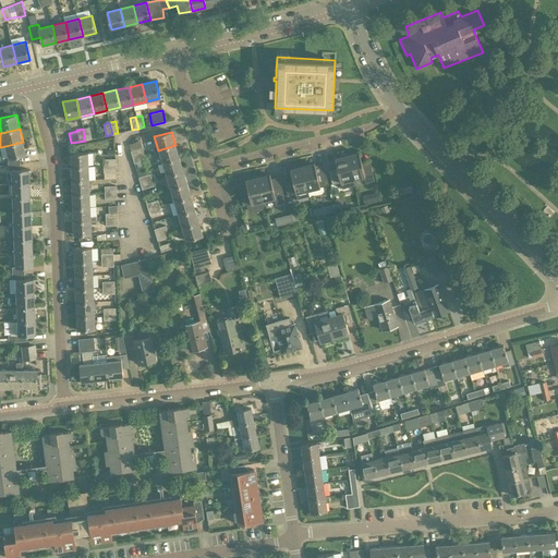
[(23,142),(5,146),(9,158),(8,158),(8,165),(20,164),(20,156),(26,155),(23,142)]
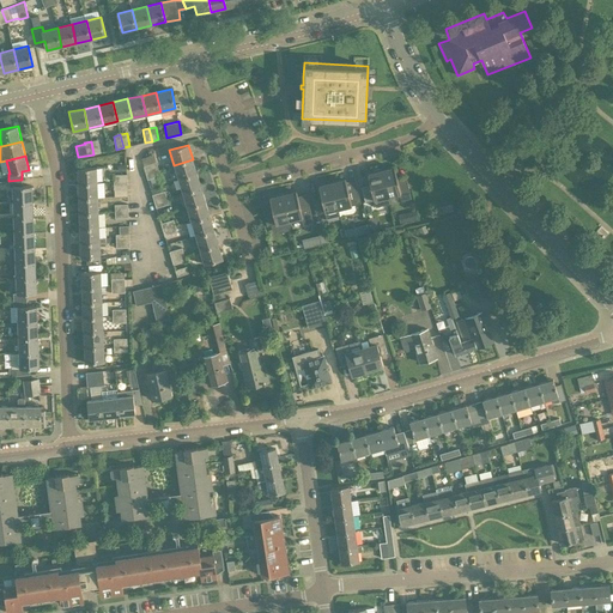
[(174,165),(177,180),(198,174),(193,159),(174,165)]
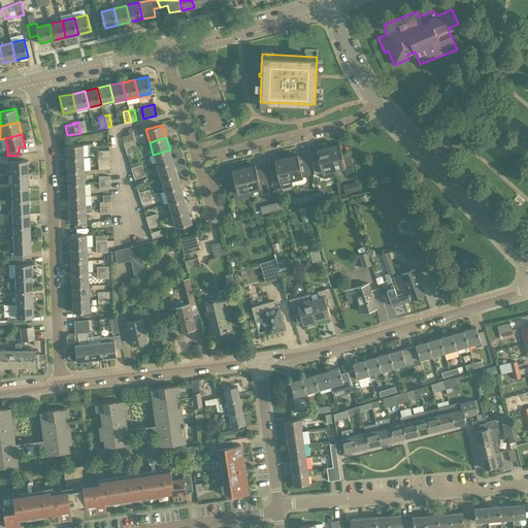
[(124,143),(126,150),(136,146),(134,140),(124,143)]
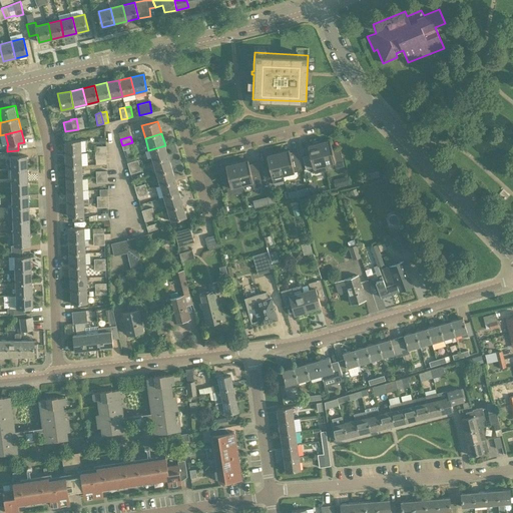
[(319,141),(325,164),(335,161),(336,167),(344,165),(340,147),(332,149),(330,139),(319,141)]
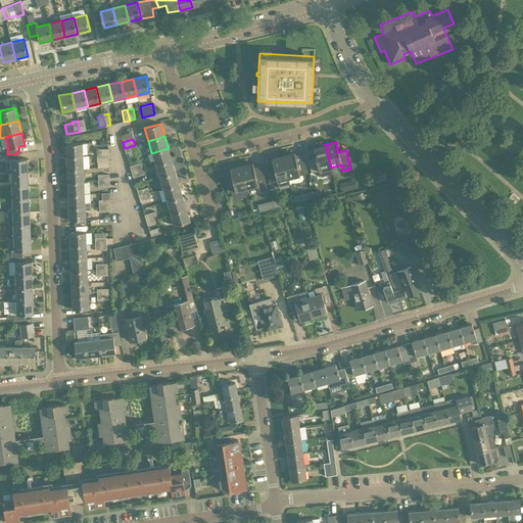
[(66,156),(83,156),(83,143),(65,143),(66,156)]
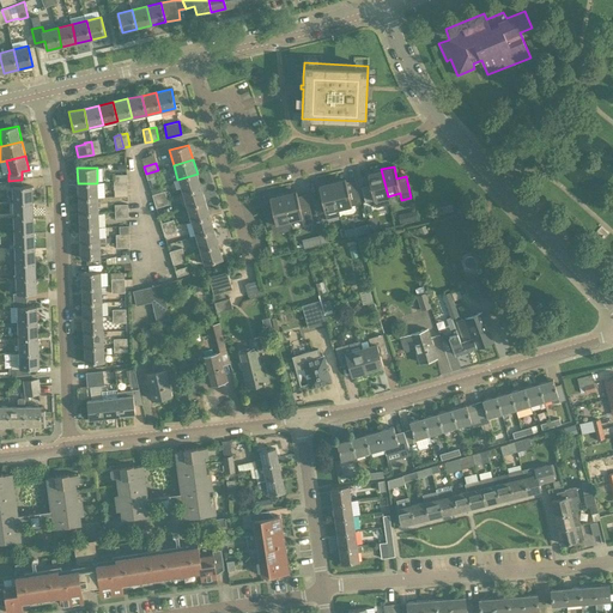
[(389,204),(388,196),(381,169),(368,173),(370,184),(362,187),(365,202),(374,200),(375,207),(389,204)]
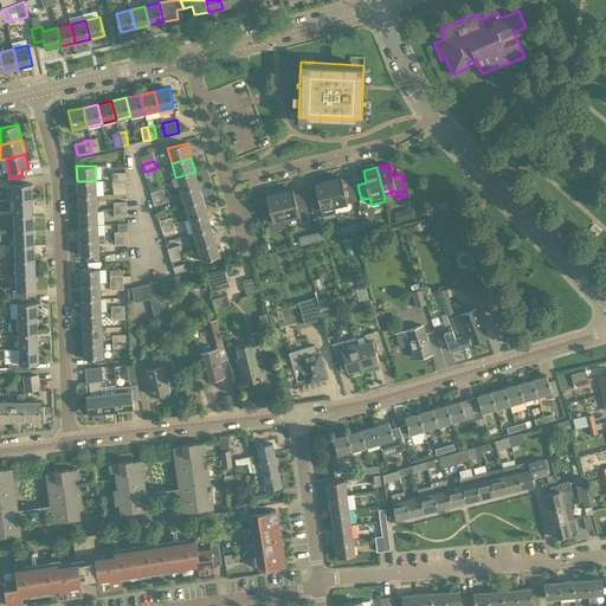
[(156,168),(144,172),(146,178),(159,174),(156,168)]
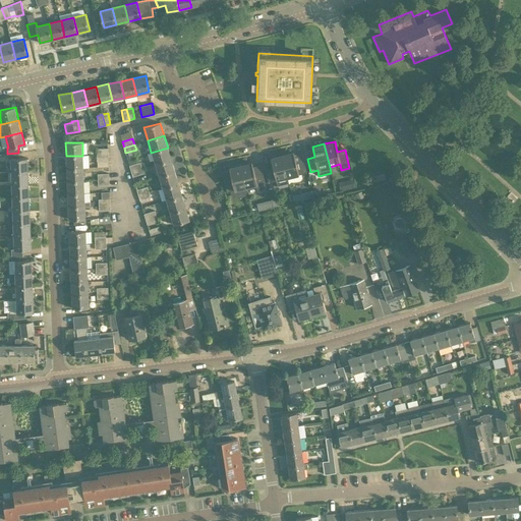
[(151,153),(155,164),(171,159),(168,148),(151,153)]
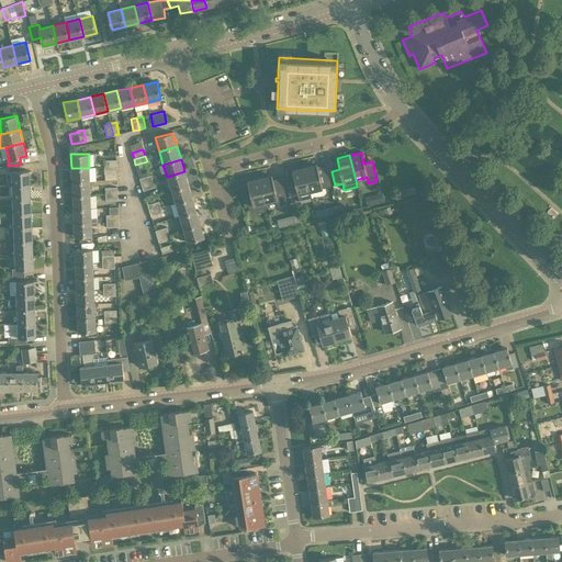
[(304,166),(310,191),(330,186),(325,167),(317,168),(316,164),(304,166)]
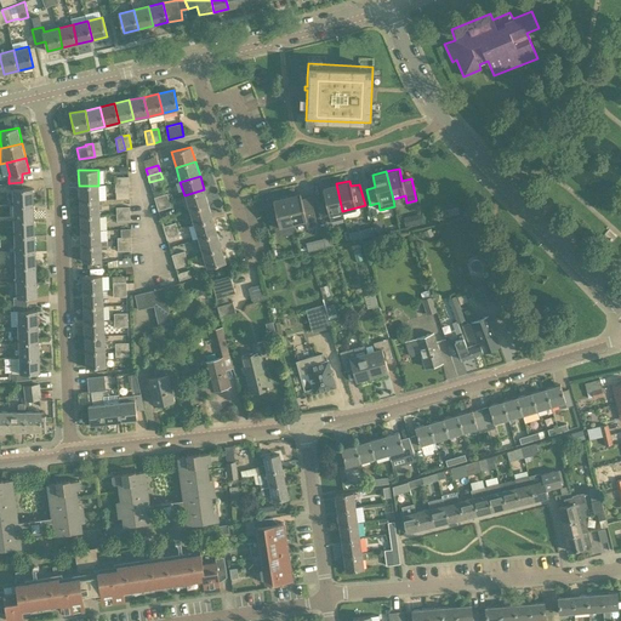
[(22,182),(9,183),(9,189),(12,189),(13,205),(33,204),(32,188),(22,189),(22,182)]
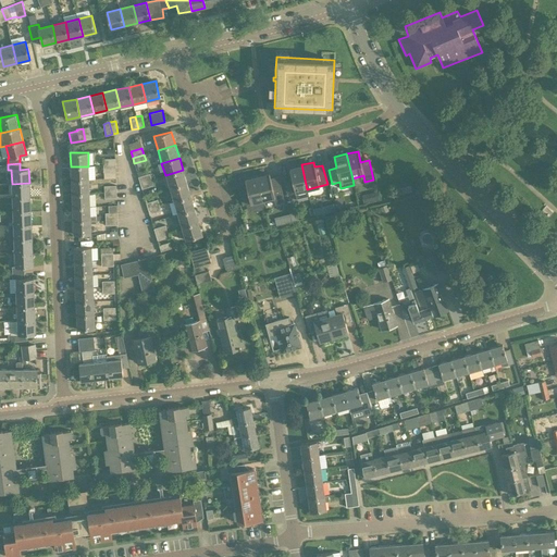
[(307,189),(301,164),(289,168),(292,178),(284,181),(287,194),(295,193),(296,198),(309,196),(307,189)]
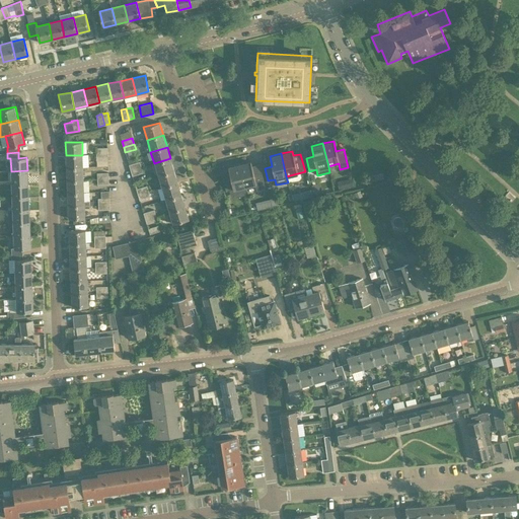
[(107,154),(96,154),(96,166),(107,166),(107,154)]
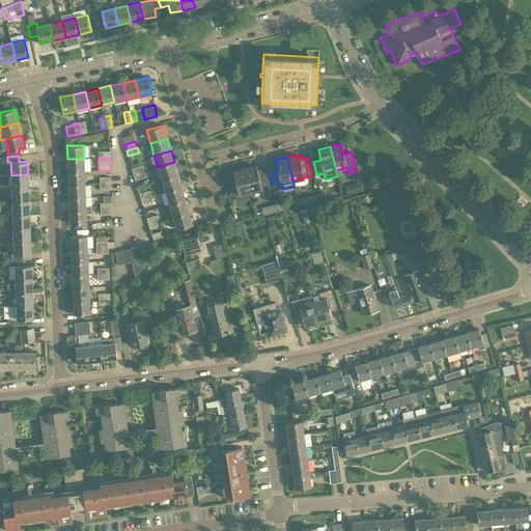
[(67,159),(67,172),(85,171),(84,159),(67,159)]
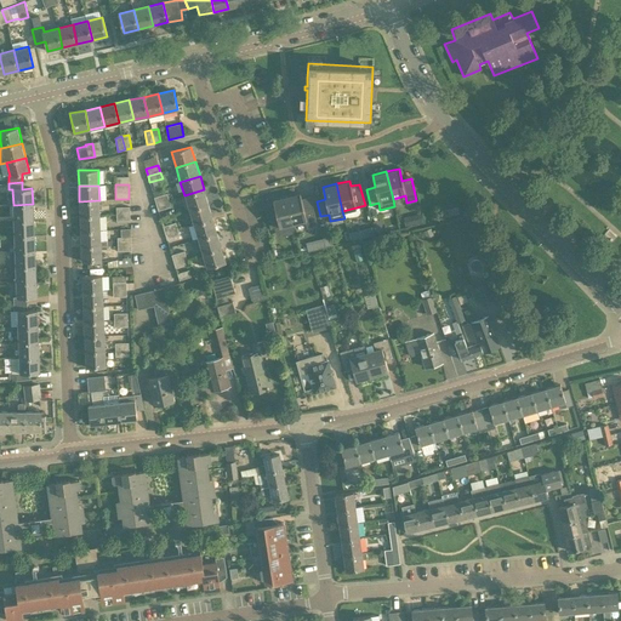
[(184,195),(189,210),(209,204),(204,189),(184,195)]
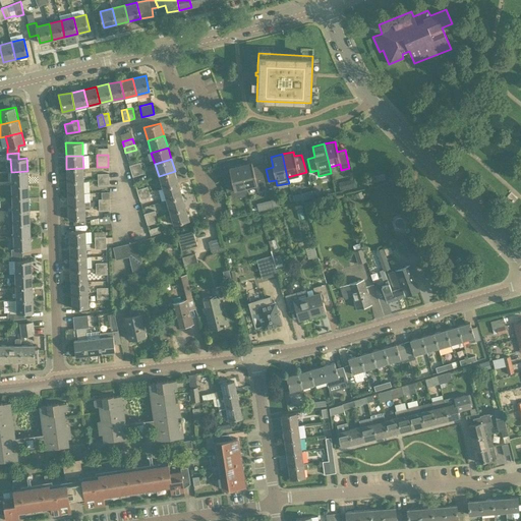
[(251,162),(240,164),(246,187),(256,184),(257,190),(266,188),(259,165),(252,166),(251,162)]
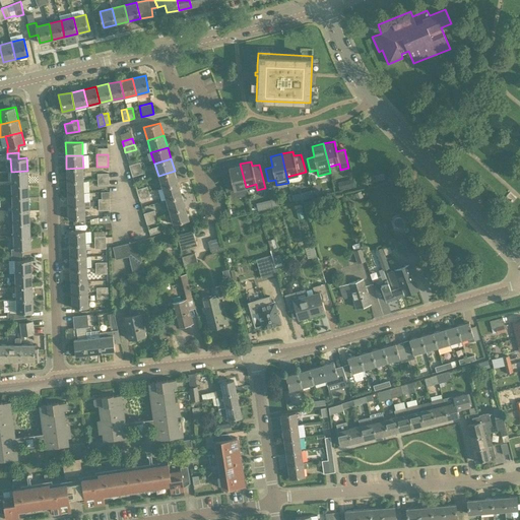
[(129,166),(131,171),(141,168),(140,163),(129,166)]
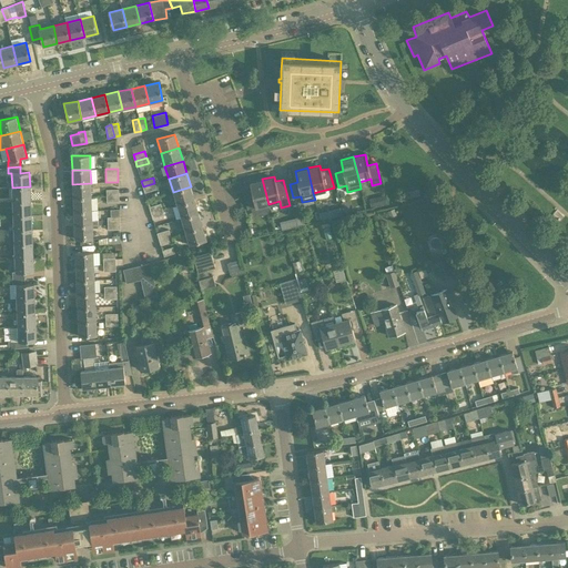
[(247,209),(269,204),(262,179),(250,182),(252,193),(244,195),(247,209)]
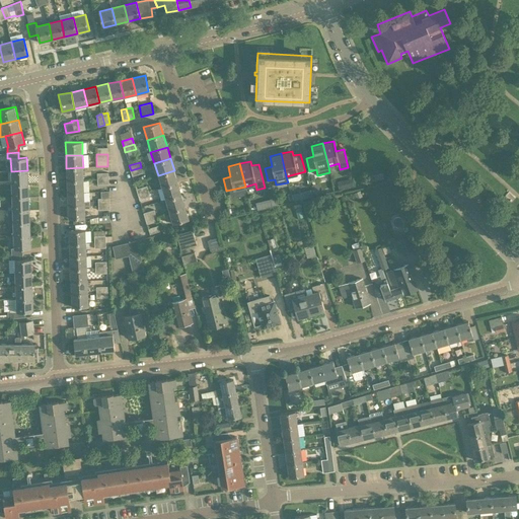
[(66,168),(67,180),(83,179),(83,167),(66,168)]
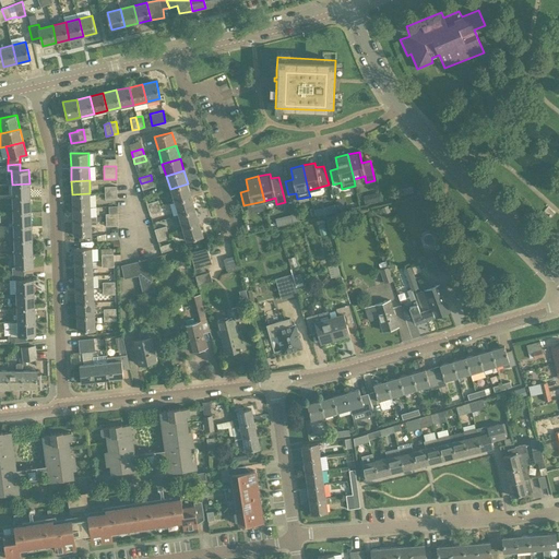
[(152,180),(141,183),(142,190),(154,187),(152,180)]
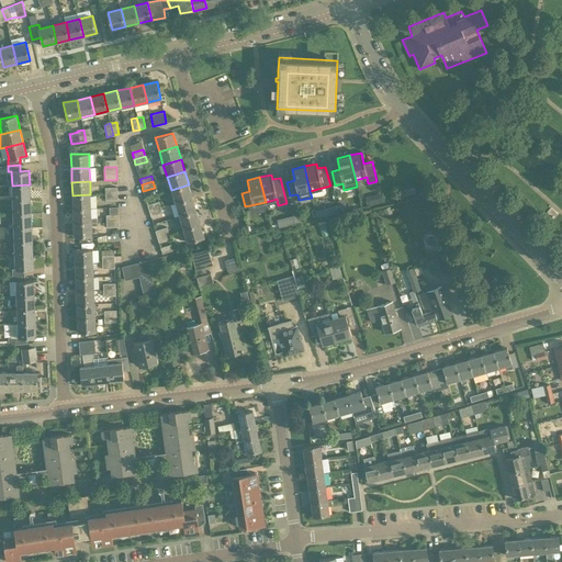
[(12,186),(12,199),(30,199),(30,184),(12,186)]
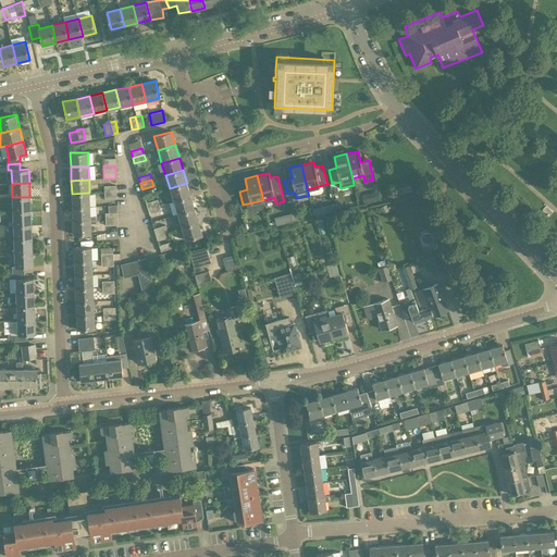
[(170,188),(173,201),(192,196),(187,183),(170,188)]
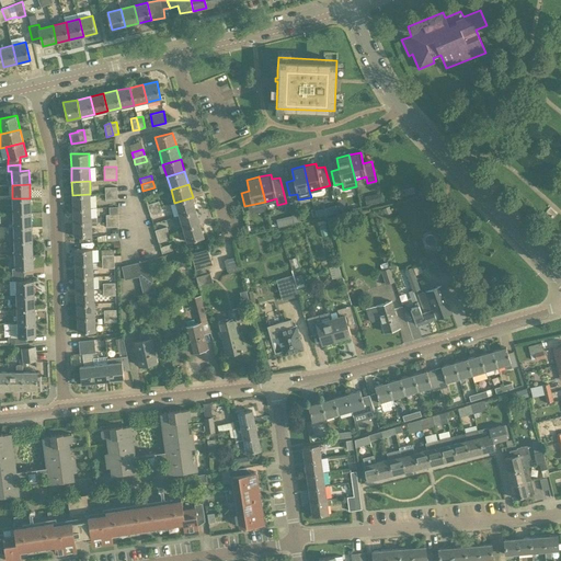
[(367,205),(382,202),(380,193),(365,196),(367,205)]
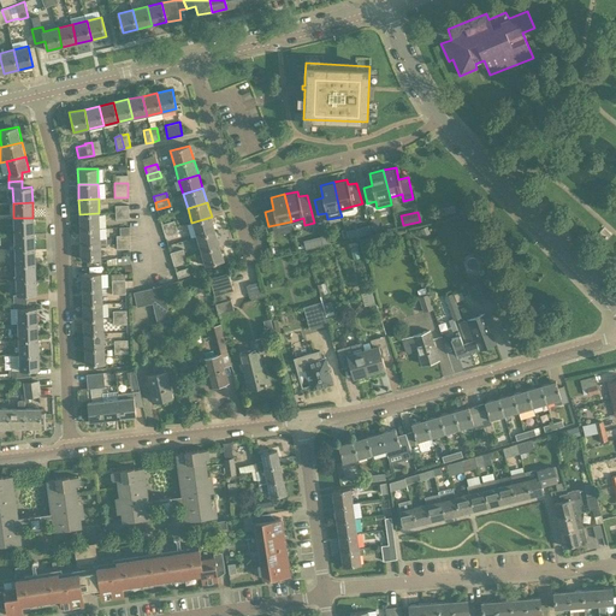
[(80,214),(80,230),(100,229),(99,213),(80,214)]
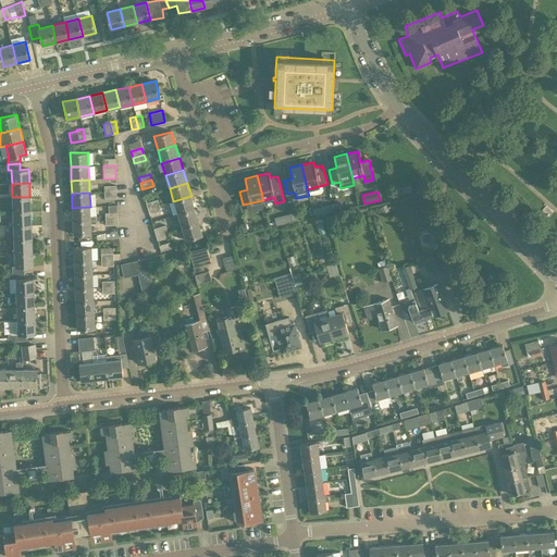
[(173,201),(177,214),(195,209),(192,196),(173,201)]
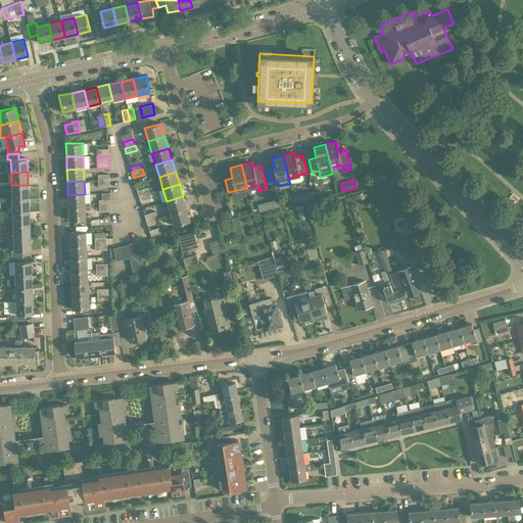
[(11,185),(12,198),(29,198),(28,185),(11,185)]
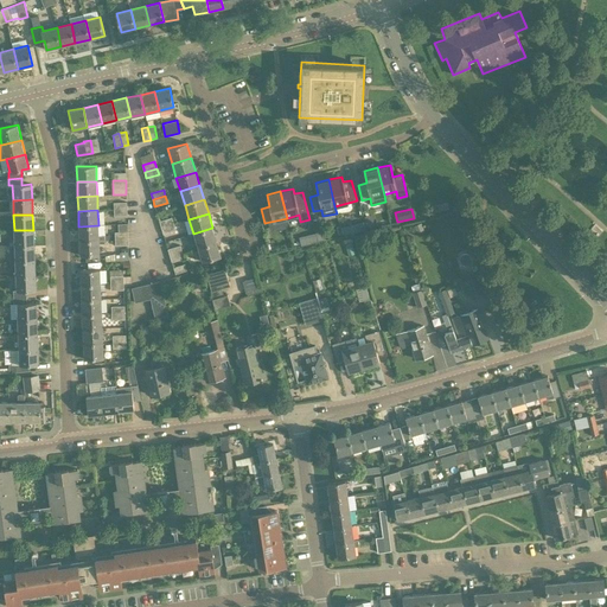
[(159,222),(161,228),(173,224),(172,218),(159,222)]
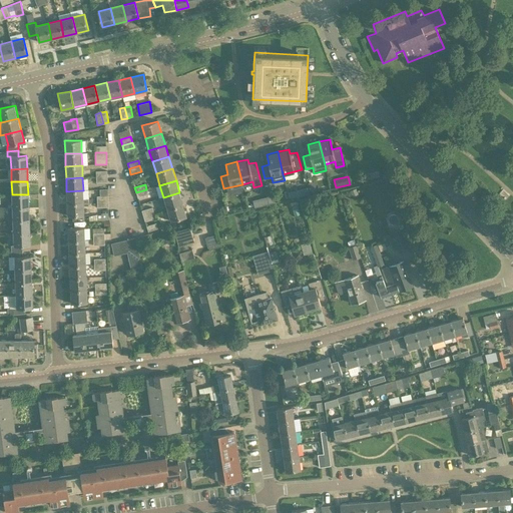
[(308,186),(298,189),(300,196),(310,194),(308,186)]
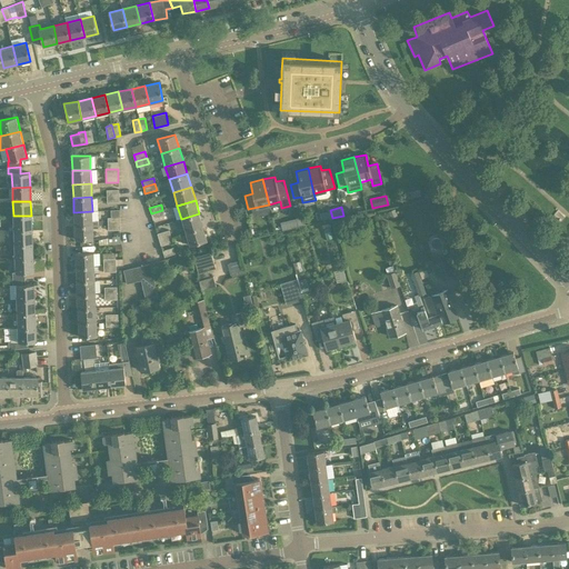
[(395,209),(388,211),(390,218),(397,216),(395,209)]
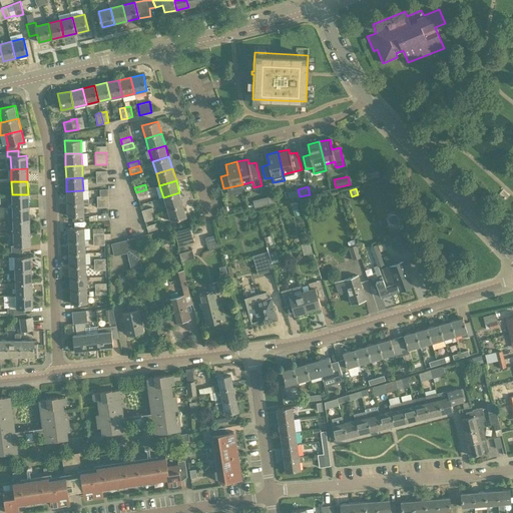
[(97,195),(97,202),(108,201),(107,189),(99,189),(100,195),(97,195)]
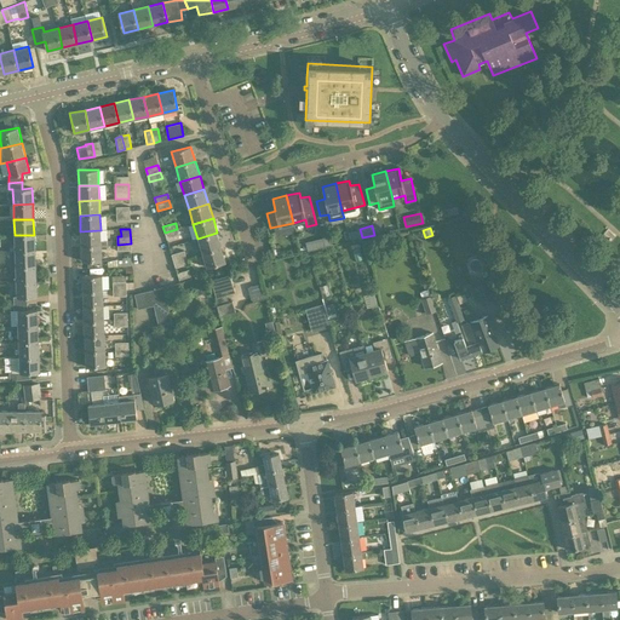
[(177,229),(165,233),(167,240),(179,236),(177,229)]
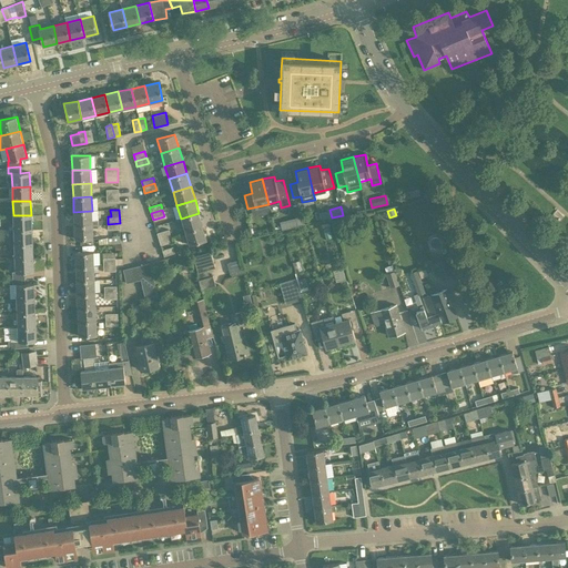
[(73,212),(74,225),(97,224),(102,224),(102,220),(92,221),(92,211),(73,212)]
